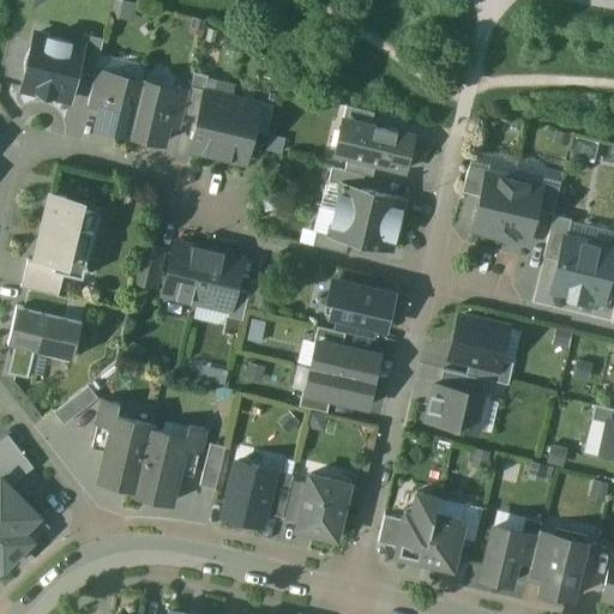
[(82,44),(36,34),(32,48),(31,48),(28,54),(24,60),(24,67),(25,74),(26,76),(23,89),(70,101),(77,72),(83,46),(82,44)]
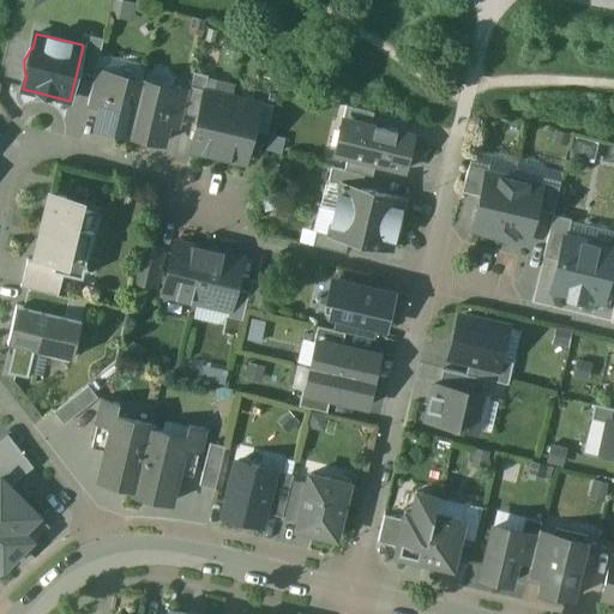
[(104,40),(84,35),(82,44),(83,46),(77,72),(95,77),(97,68),(104,40)]
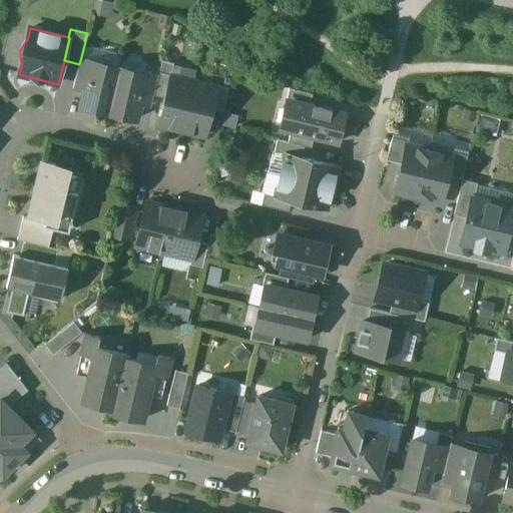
[(94,60),(81,57),(79,64),(74,88),(85,91),(91,64),(94,64),(94,60)]
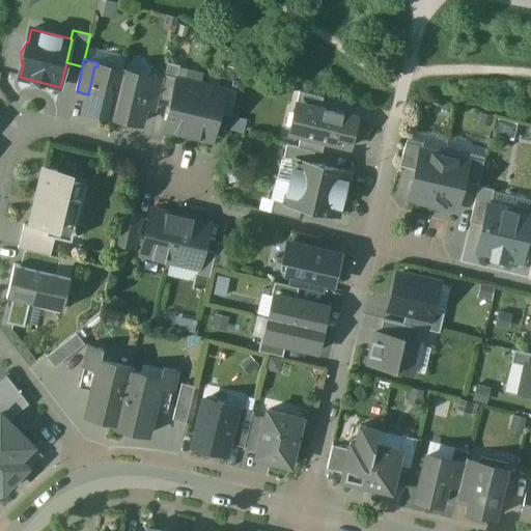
[(165,78),(160,100),(172,103),(177,80),(180,66),(168,63),(165,78)]
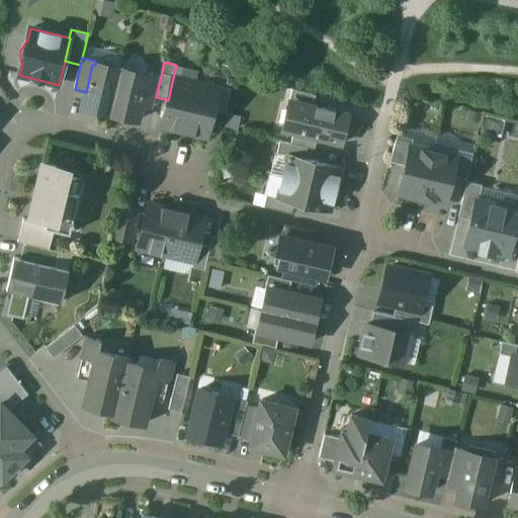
[(95,65),(92,65),(86,92),(82,108),(109,114),(120,71),(95,65)]
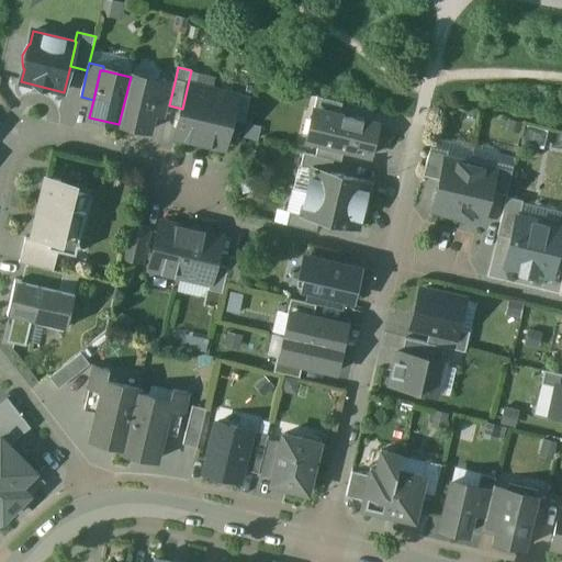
[(158,83),(131,77),(119,124),(149,132),(154,114),(160,85),(158,83)]
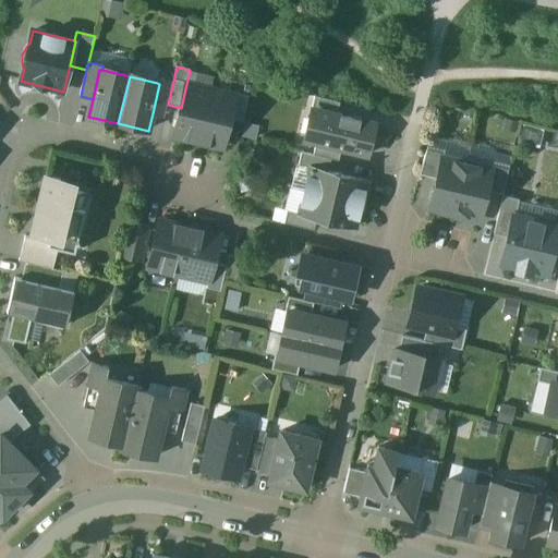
[(173,82),(158,79),(157,83),(159,84),(153,113),(165,117),(168,105),(173,82)]
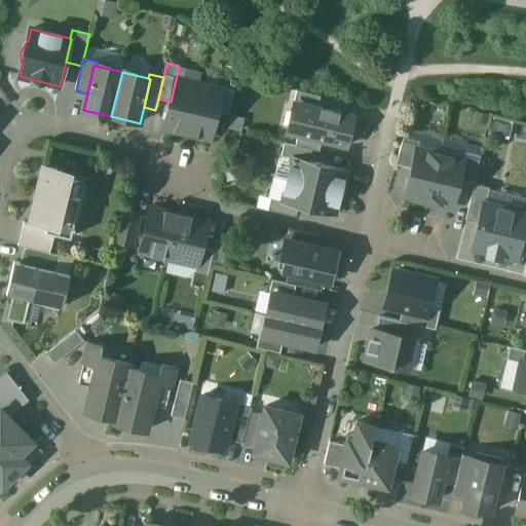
[(198,85),(176,79),(171,102),(163,128),(187,135),(198,85)]
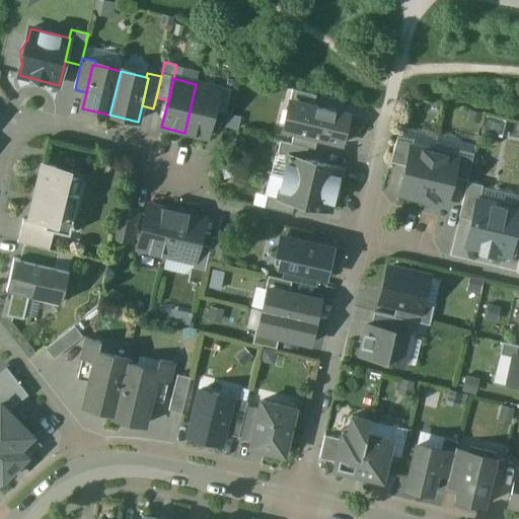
[(219,89),(196,84),(184,133),(208,138),(214,110),(219,89)]
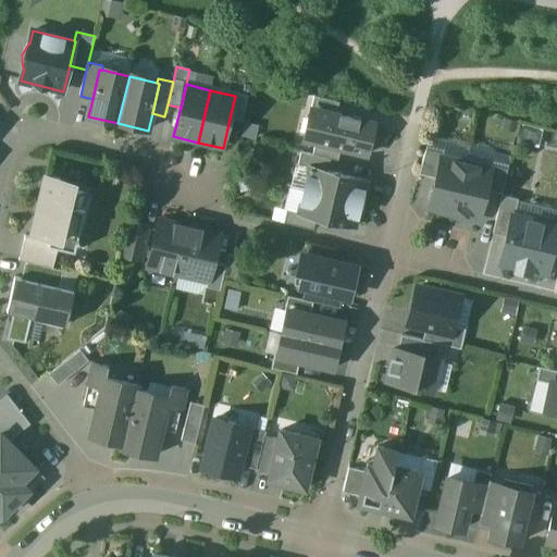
[(248,97),(236,94),(235,96),(230,119),(243,122),(248,97)]
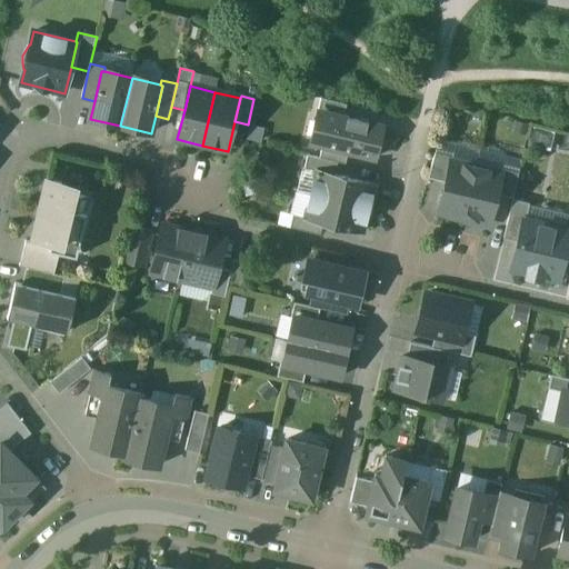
[(347,105),(321,98),(318,111),(322,112),(343,117),(347,105)]
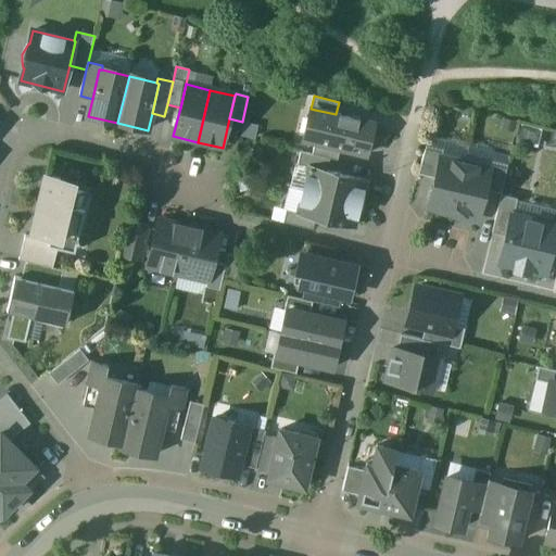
[(336,114),(315,110),(307,140),(341,148),(366,154),(374,124),(336,114)]
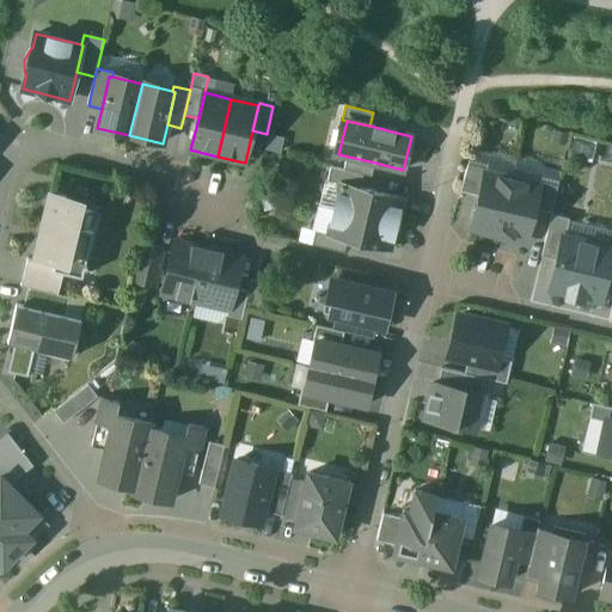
[(375,163),(347,157),(344,170),(363,175),(372,177),(375,163)]
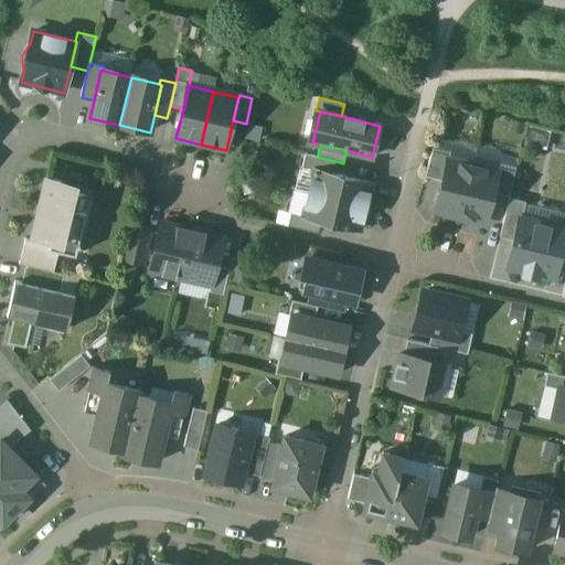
[(450,152),(433,148),(425,177),(443,181),(448,159),(449,159),(450,152)]
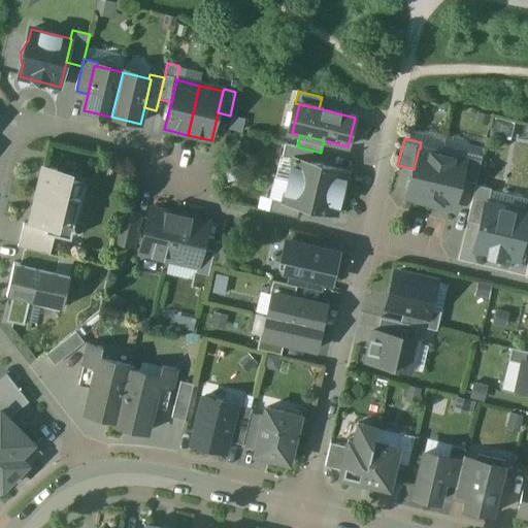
[(297,146),(286,144),(283,156),(294,159),(310,163),(314,151),(297,146)]
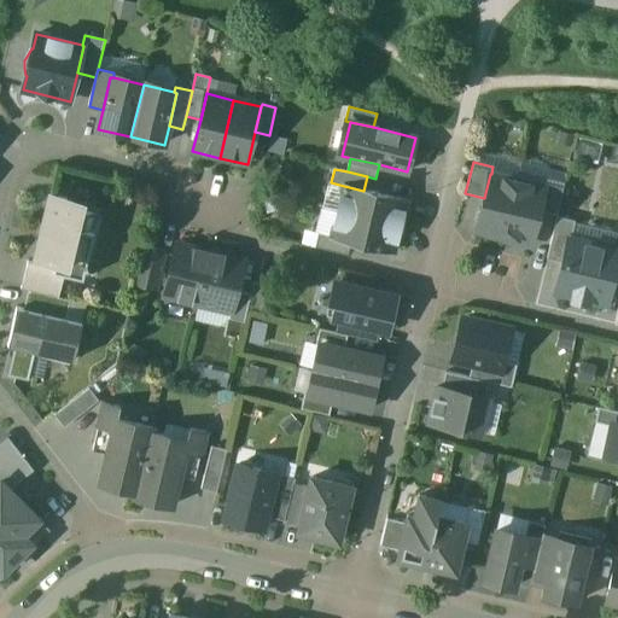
[(491,174),(490,174),(484,198),(477,231),(488,234),(487,235),(503,239),(518,180),(491,174)]
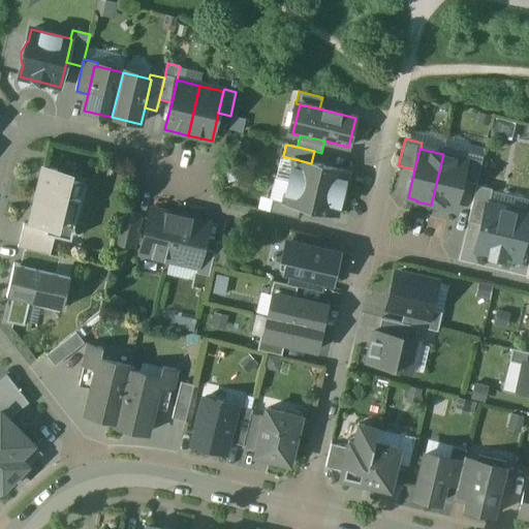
[(484,157),(467,153),(466,159),(467,160),(462,181),(477,184),(484,157)]
